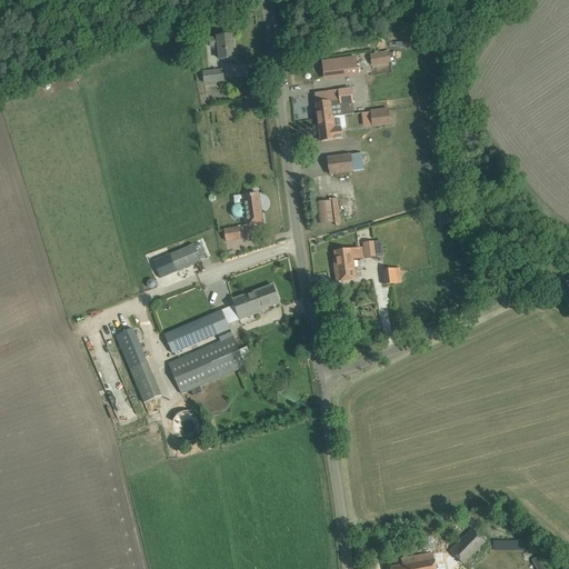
[(201,15),(199,1),(183,5),(186,17),(201,15)]
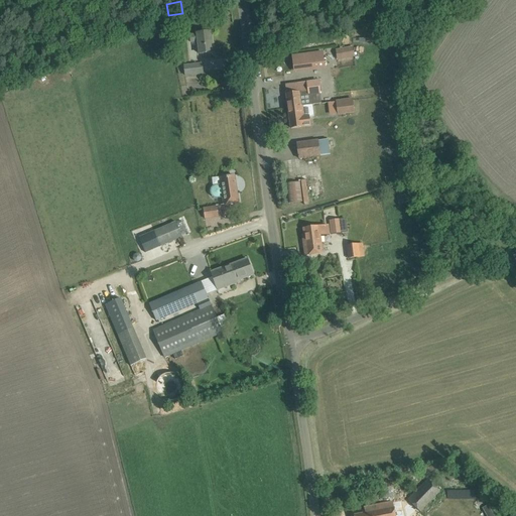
[(211,31),(201,32),(197,33),(197,34),(189,35),(190,42),(198,41),(200,54),(213,52),(211,31)]
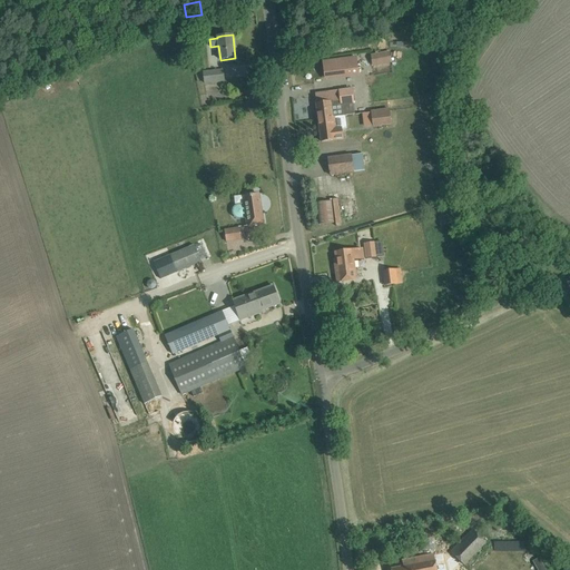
[(387,51),(371,55),(373,65),(389,61),(387,51)]
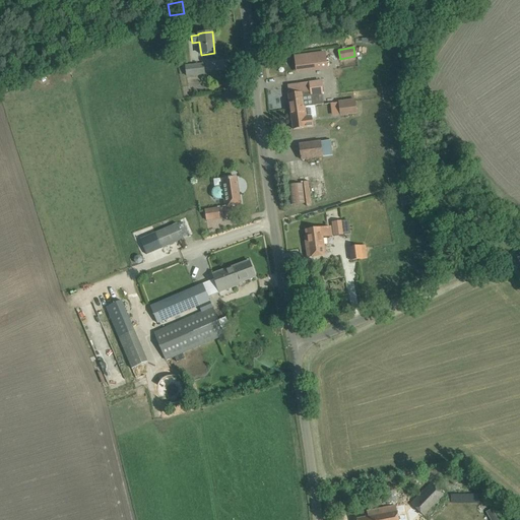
[(325,53),(295,57),(297,72),(327,68),(325,53)]
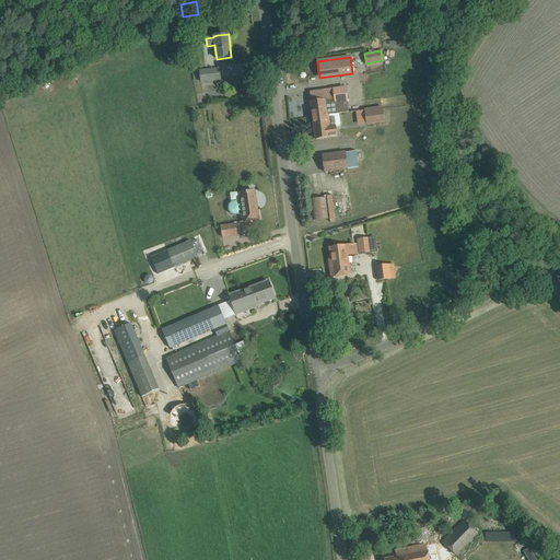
[(220,80),(219,69),(200,71),(201,82),(220,80)]
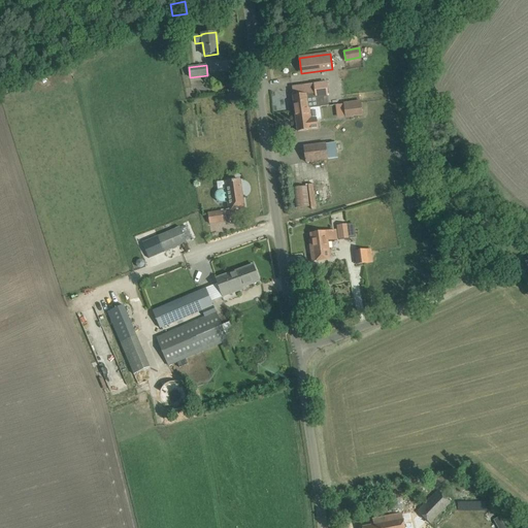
[(315,84),(292,87),(295,110),(320,107),(329,106),(327,97),(328,97),(326,83),(315,85),(315,84)]
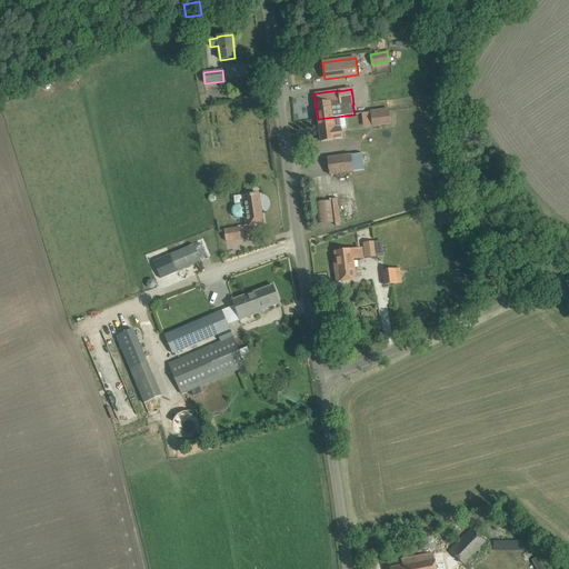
[(389,112),(371,115),(372,130),(391,128),(389,112)]
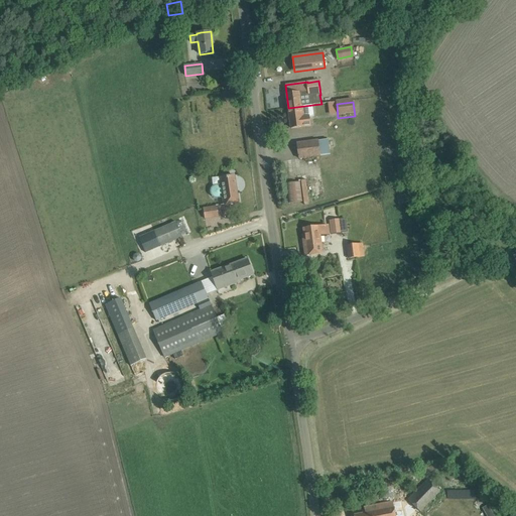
[(312,105),(288,108),(291,129),(303,127),(310,126),(309,118),(314,117),(312,105)]
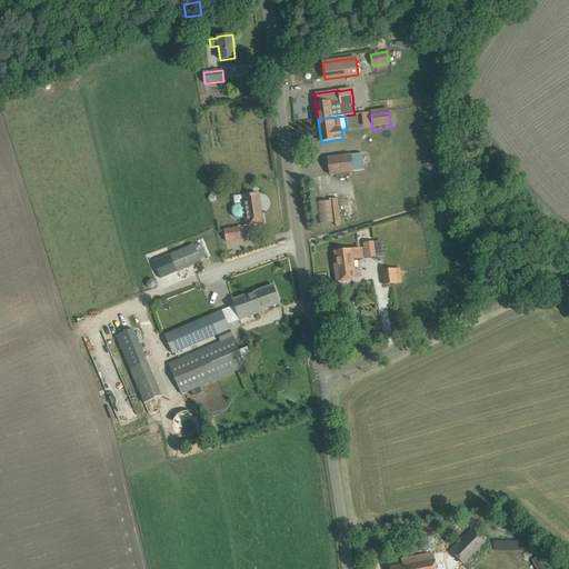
[(350,155),(328,158),(330,175),(352,171),(365,170),(362,153),(350,155)]
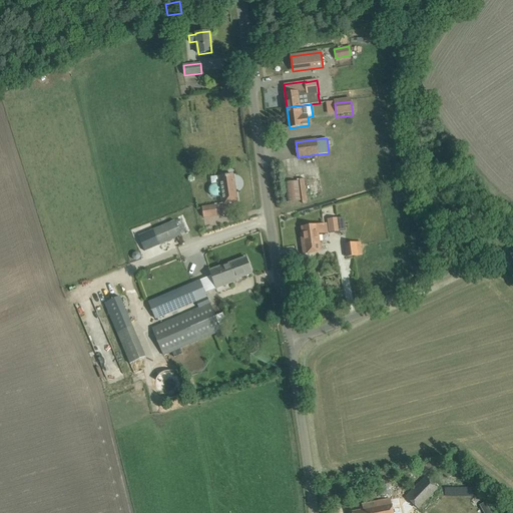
[(215,197),(220,196),(221,203),(222,202),(222,204),(236,202),(232,175),(220,177),(221,183),(214,184),(213,184),(212,184),(211,185),(210,186),(209,188),(209,189),(209,190),(209,192),(209,193),(210,194),(210,195),(211,195),(212,196),(213,196),(214,197),(215,197)]
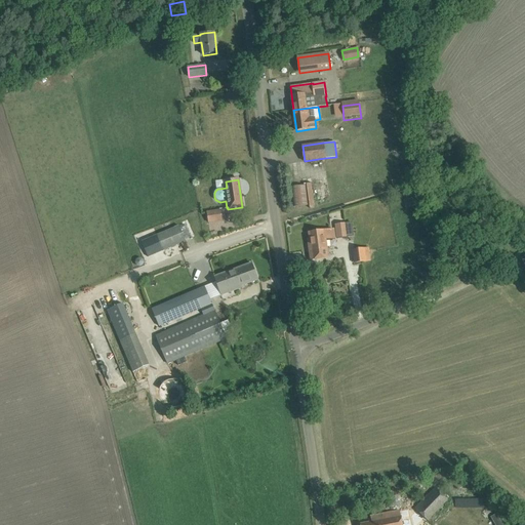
[(292,185),(293,208),(314,207),(313,185),(292,185)]
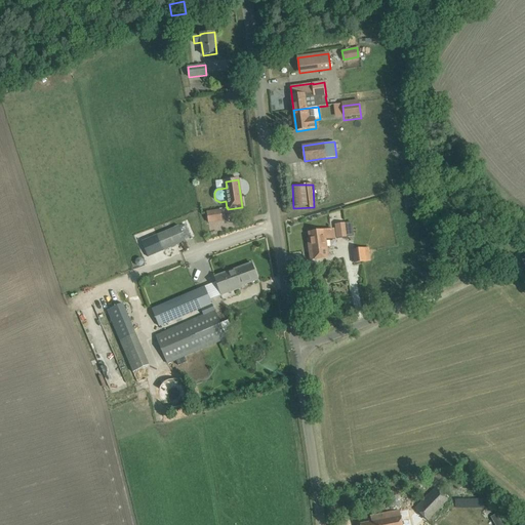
[(403,199),(405,208),(419,205),(417,196),(403,199)]
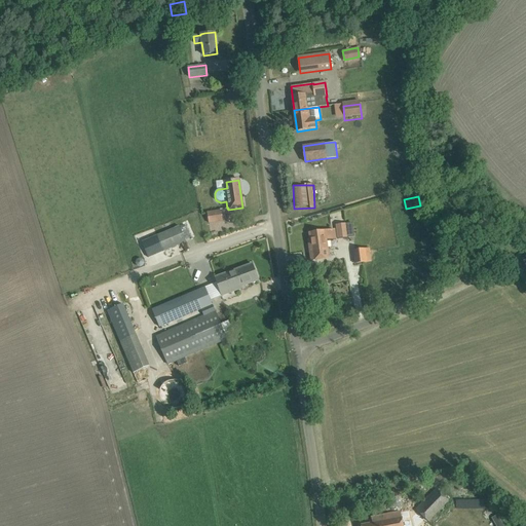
[(221,211),(208,212),(209,224),(222,222),(221,211)]
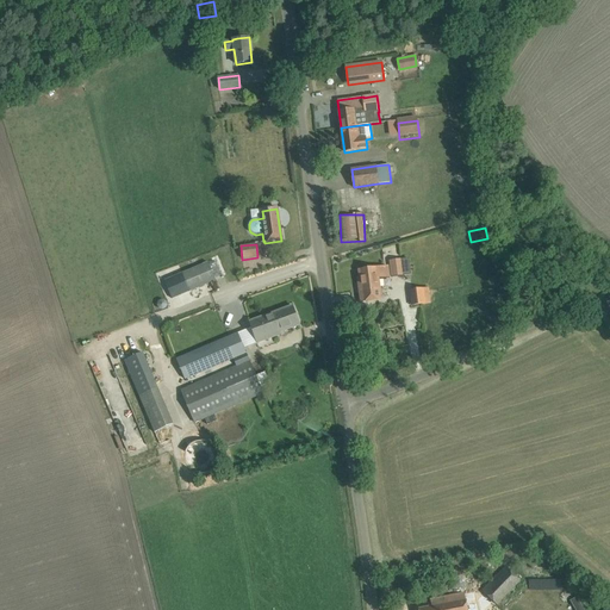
[(404,275),(402,259),(388,261),(391,278),(404,275)]
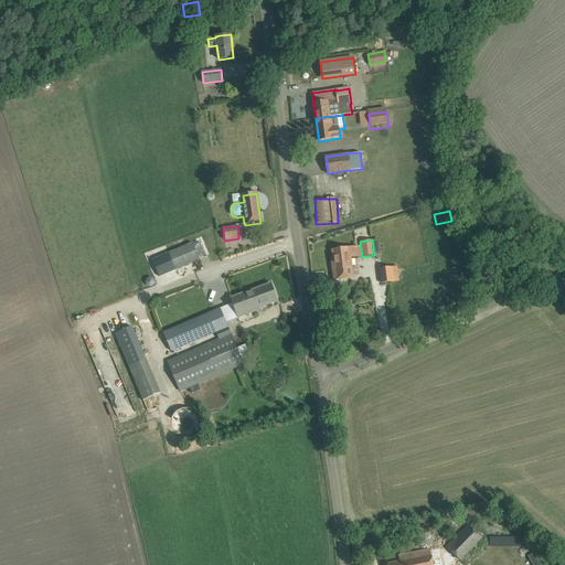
[(192,243),(152,260),(159,277),(199,259),(199,258),(204,255),(200,243),(193,246),(192,243)]
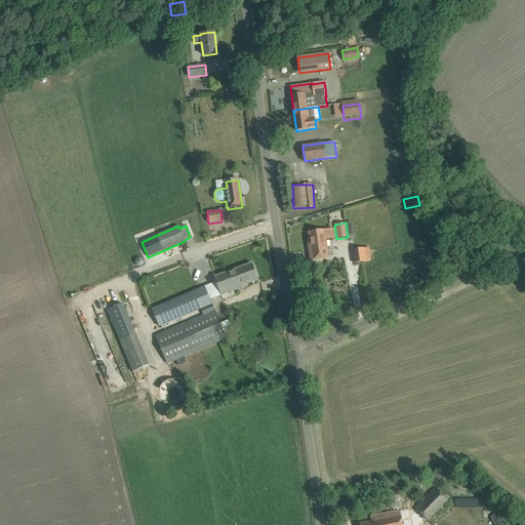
[(335,238),(333,230),(310,233),(311,245),(309,245),(311,259),(327,257),(325,239),(335,238)]
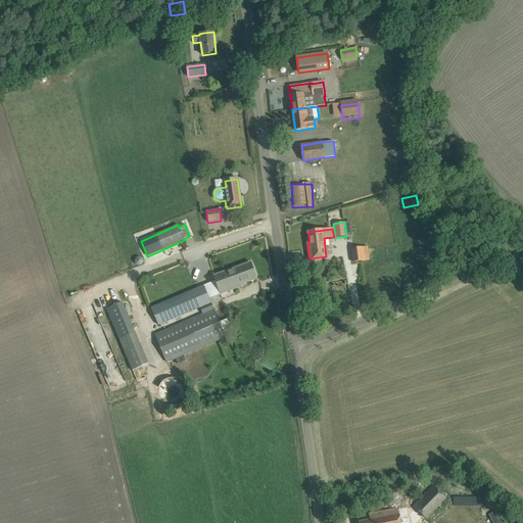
[(352,263),(369,260),(367,246),(350,248),(352,263)]
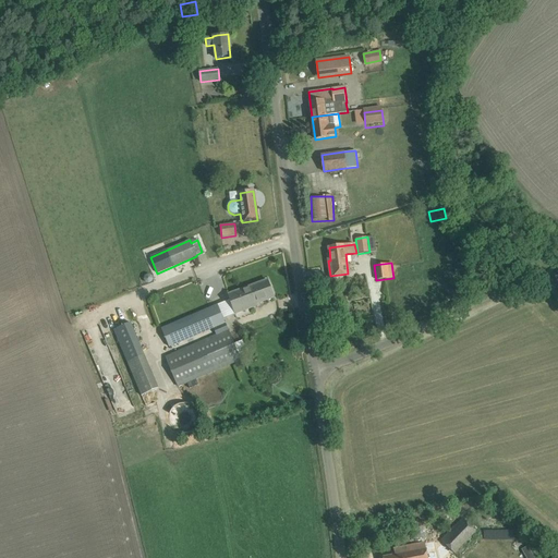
[(257,306),(256,304),(274,298),(267,280),(228,294),(235,314),(257,306)]
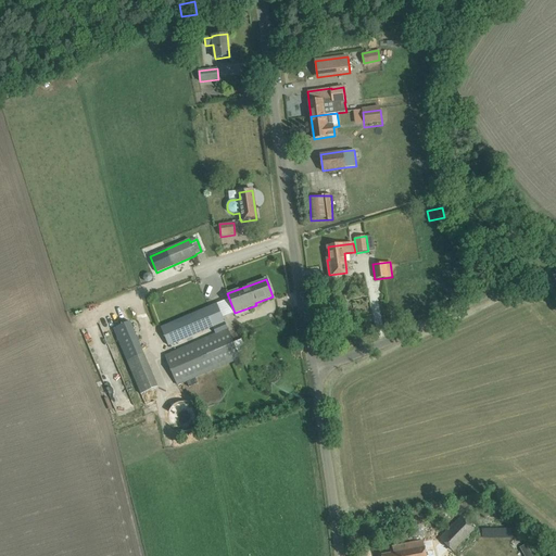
[(168,346),(225,323),(216,304),(161,328),(168,346)]
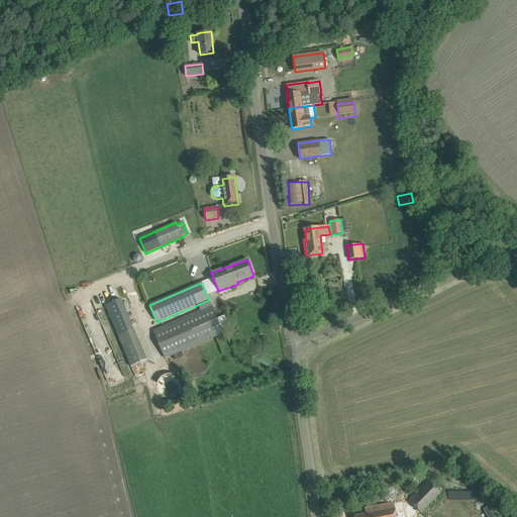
[(132,329),(124,309),(120,299),(105,306),(118,335),(131,367),(146,360),(132,329)]
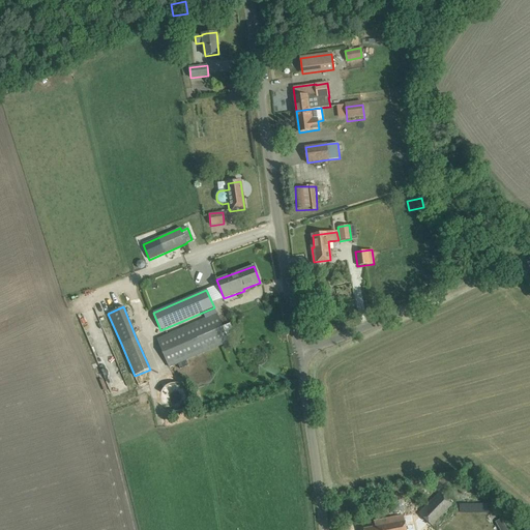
[(229,342),(216,314),(157,340),(169,367),(229,342)]
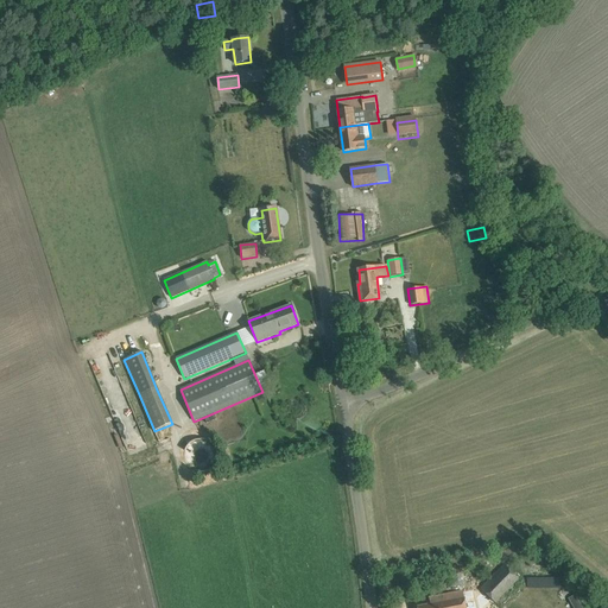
[(188,448),(185,451),(184,456),(185,462),(188,467),(192,470),(197,473),(203,473),(207,472),(211,469),(215,464),(217,458),(216,453),(215,448),(211,444),(208,442),(202,441),(196,441),(191,444),(188,448)]
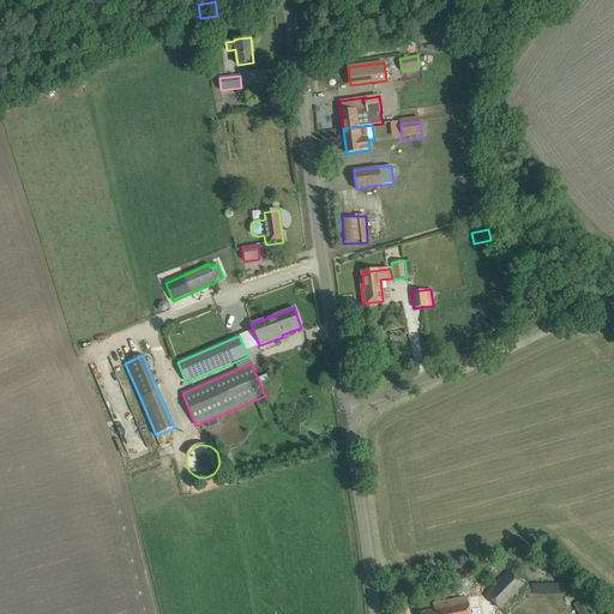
[(499,609),(524,585),(510,572),(487,596),(499,609)]
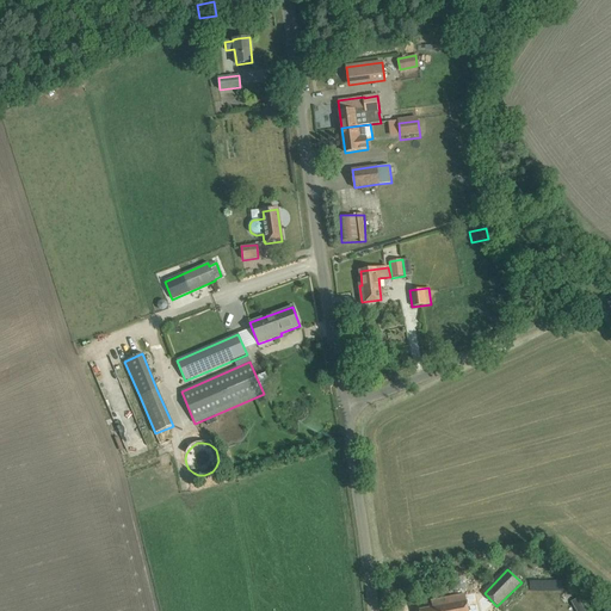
[(468,610),(466,594),(443,599),(431,602),(432,609),(419,610),(468,610)]
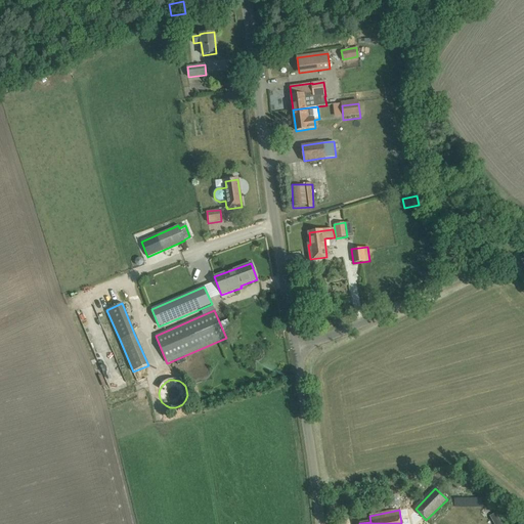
All buildings are outlined.
